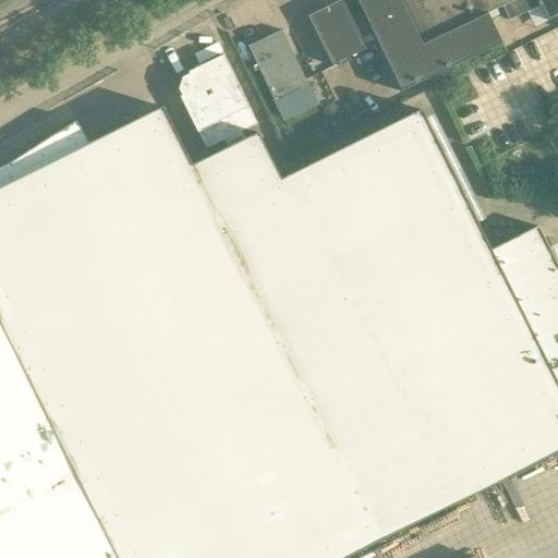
[(514,0),(358,0),(401,91),(501,43),(487,14),(514,0)]
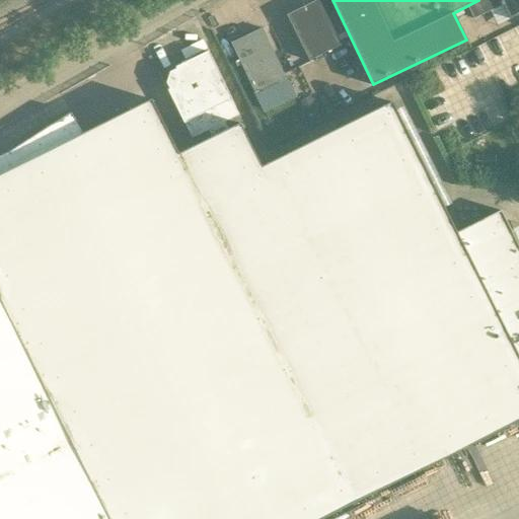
[(491,12),(486,0),(480,0),(467,7),(473,19),(491,12)]
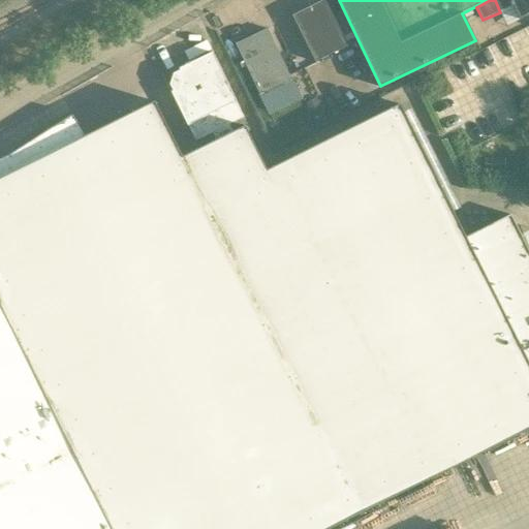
[(528,0),(508,0),(520,21),(528,16),(528,0)]
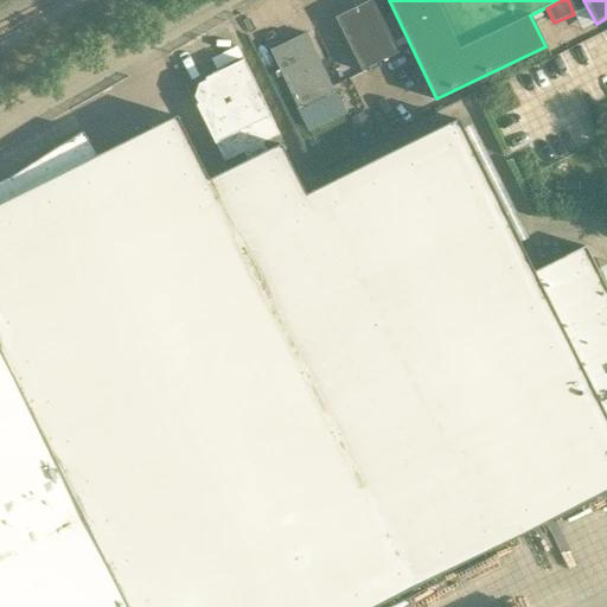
[(397,53),(371,1),(334,19),(362,71),(397,53)]
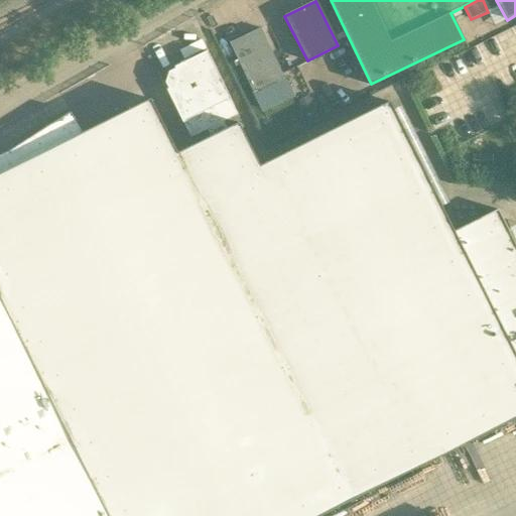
[(284,79),(260,29),(229,44),(253,94),(284,79)]
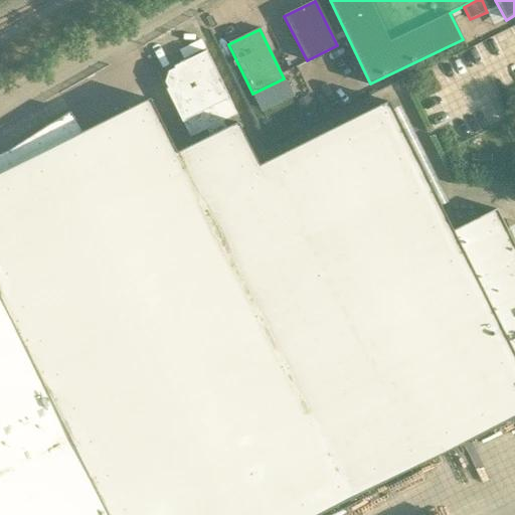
[(237,115),(205,52),(174,68),(175,70),(168,73),(165,83),(168,90),(166,91),(189,139),(199,134),(204,144),(178,157),(150,100),(0,174),(0,302),(106,514),(319,514),(514,417),(514,246),(497,210),(453,231),(388,103),(260,167),(237,124),(226,129),(223,122),(237,115)]
